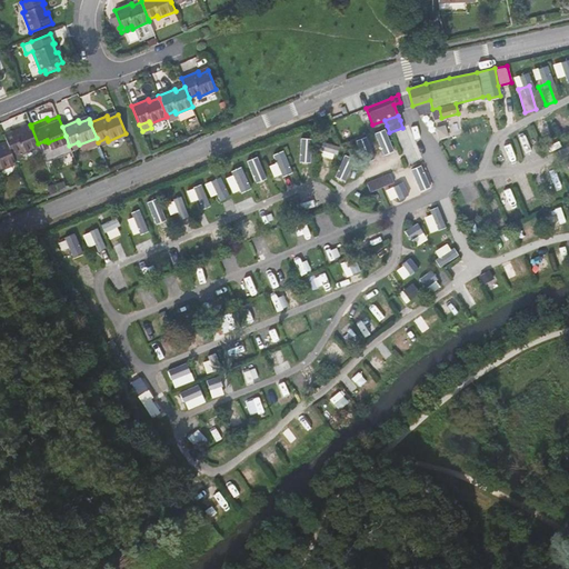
[(21,128),(5,135),(8,143),(12,155),(21,150),(22,153),(39,146),(38,143),(31,127),(21,131),(21,128)]
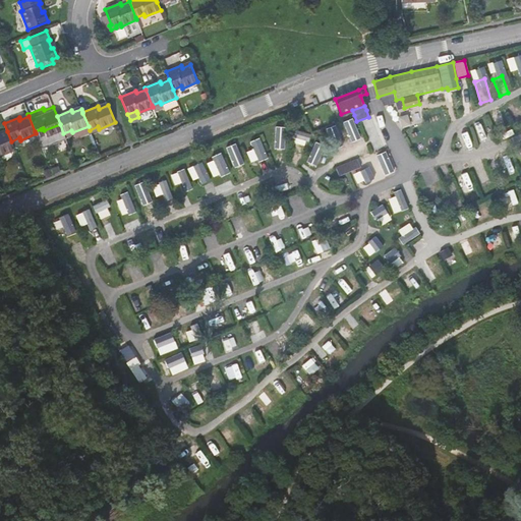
[(351,141),(361,137),(353,117),(344,121),(351,141)]
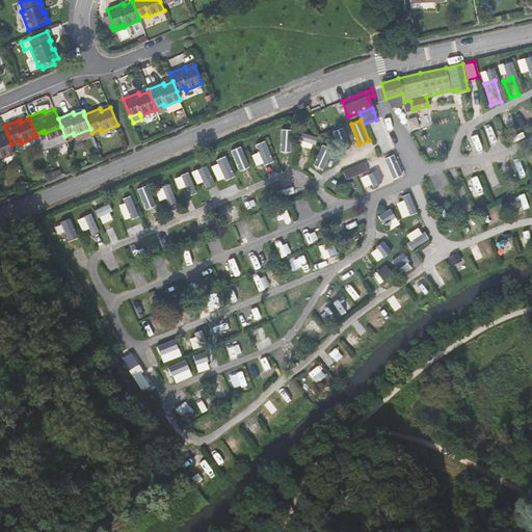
[(339,141),(348,136),(343,127),(334,131),(339,141)]
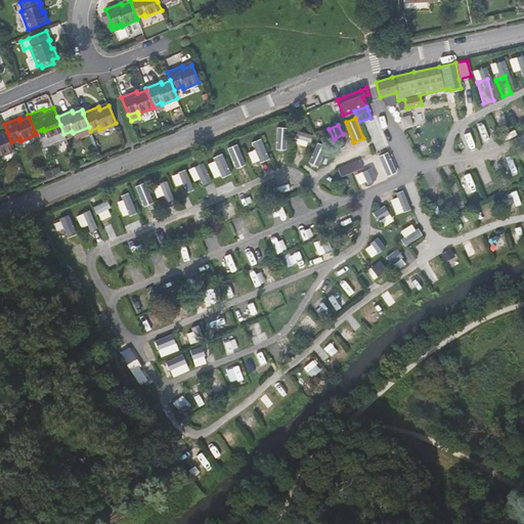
[(276,148),(288,149),(289,127),(278,126),(276,148)]
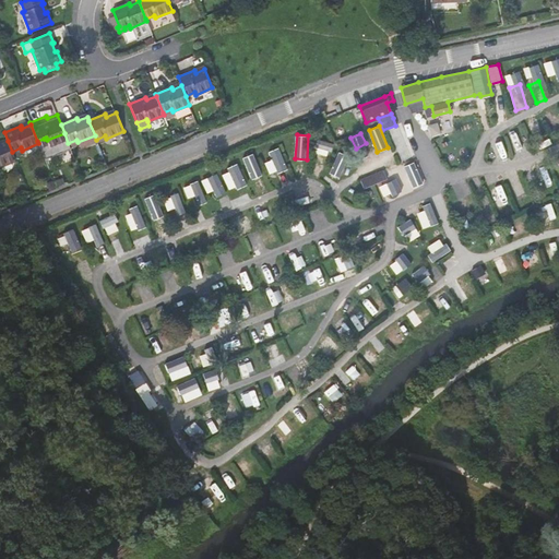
[(0,166),(15,161),(12,152),(8,141),(0,144),(0,166)]
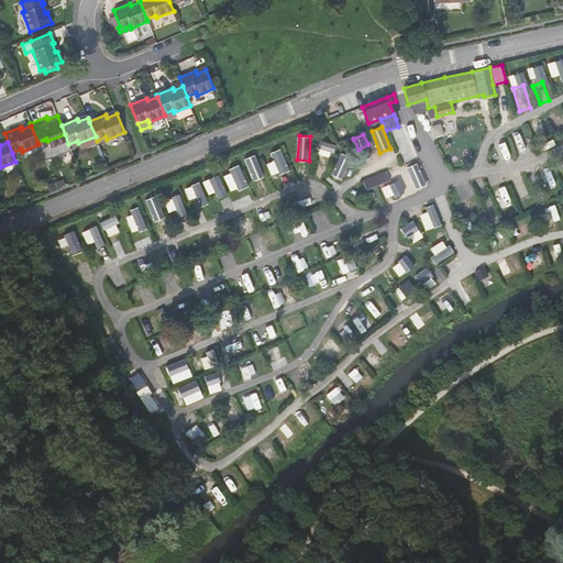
[(272,175),(289,168),(282,147),(271,152),(274,161),(267,163),(272,175)]
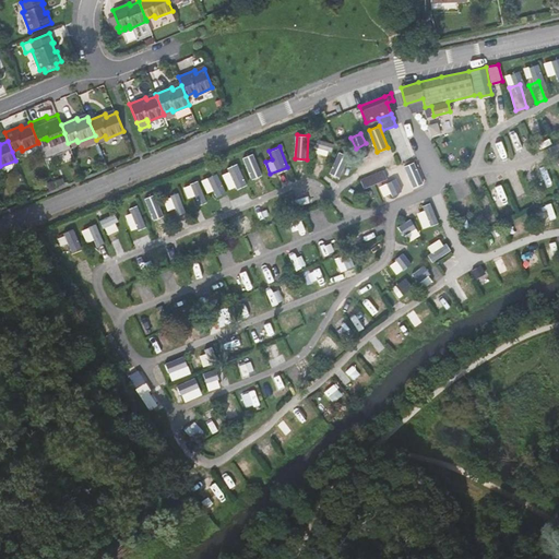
[(340,177),(349,156),(340,152),(330,173),(340,177)]
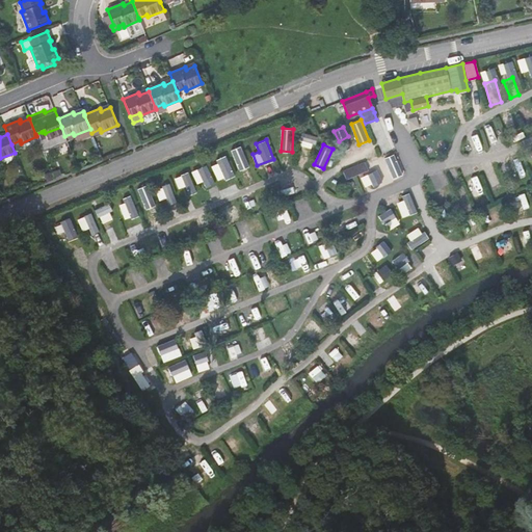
[(240,170),(250,166),(241,145),(232,150),(240,170)]
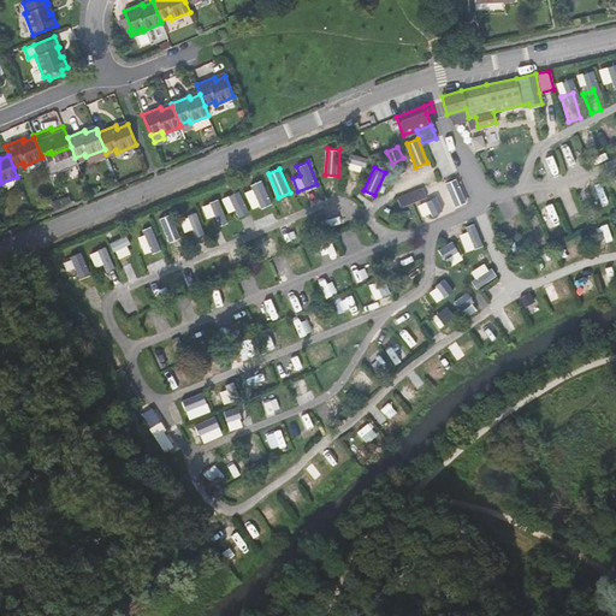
[(458,178),(445,182),(454,206),(467,202),(458,178)]
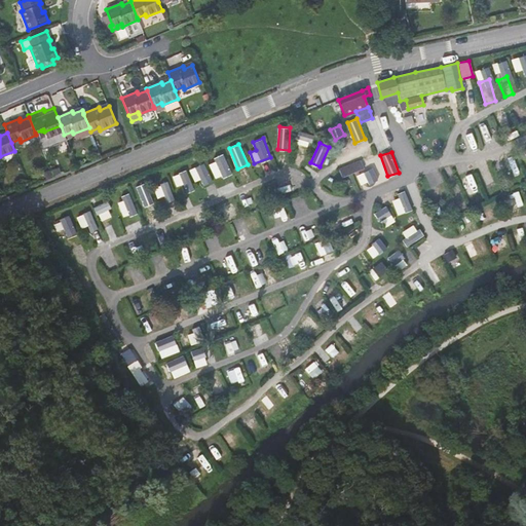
[(217,179),(232,173),(225,155),(210,161),(217,179)]
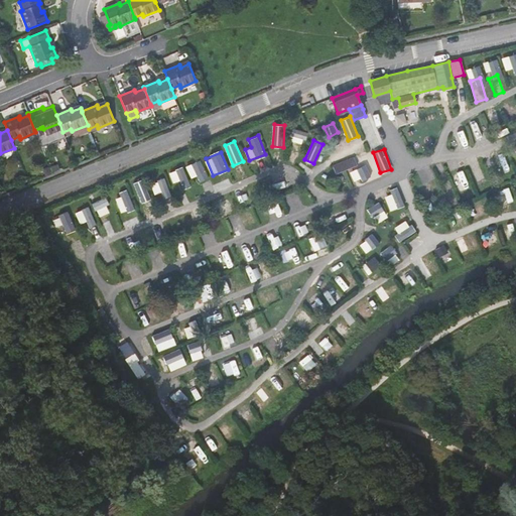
[(351,158),(333,166),(336,174),(354,166),(351,158)]
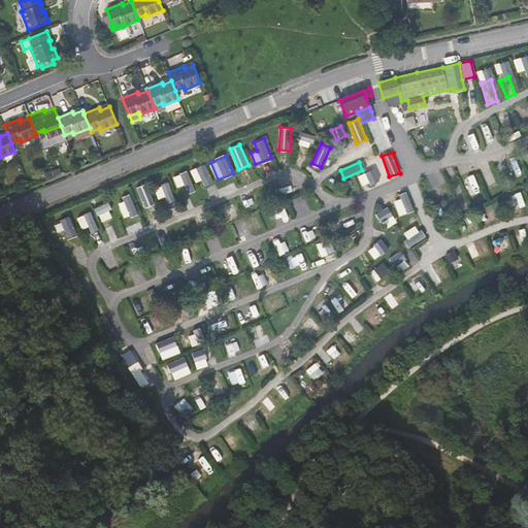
[(196,182),(202,178),(205,186),(215,182),(205,163),(191,170),(196,182)]
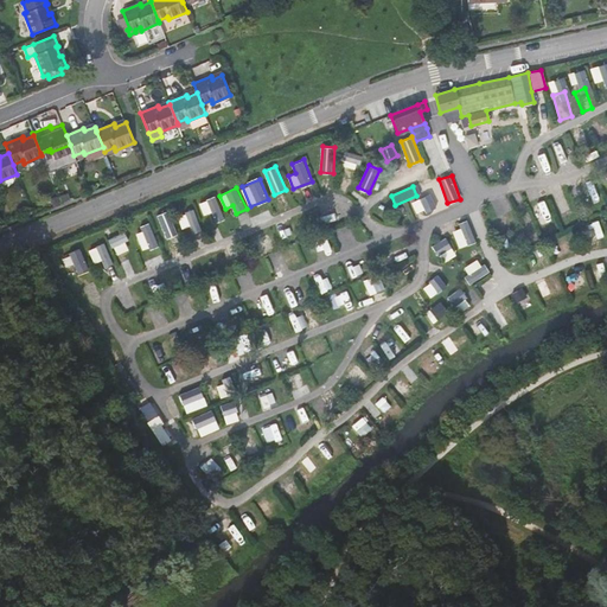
[(423,212),(436,206),(430,195),(417,200),(423,212)]
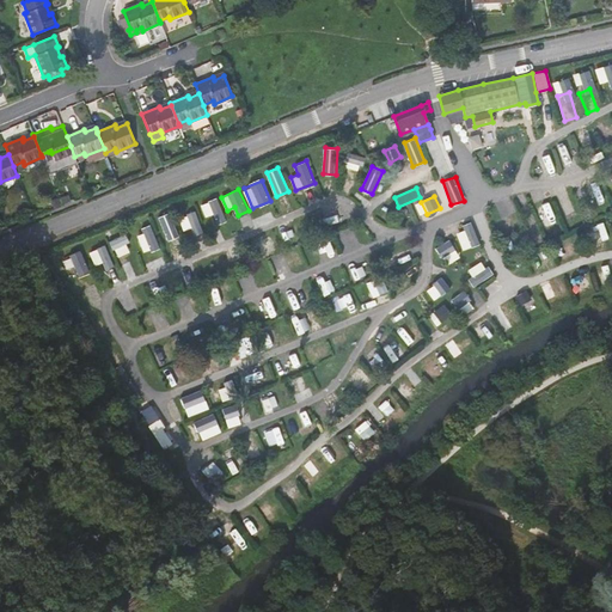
[(214,214),(219,225),(228,220),(218,197),(201,204),(207,216),(214,214)]
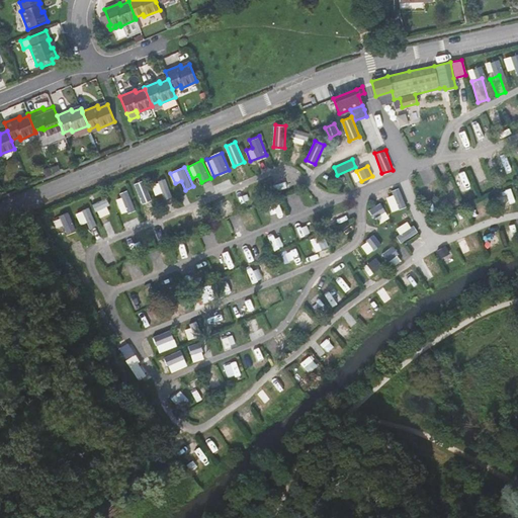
[(141,202),(151,200),(147,179),(136,182),(141,202)]
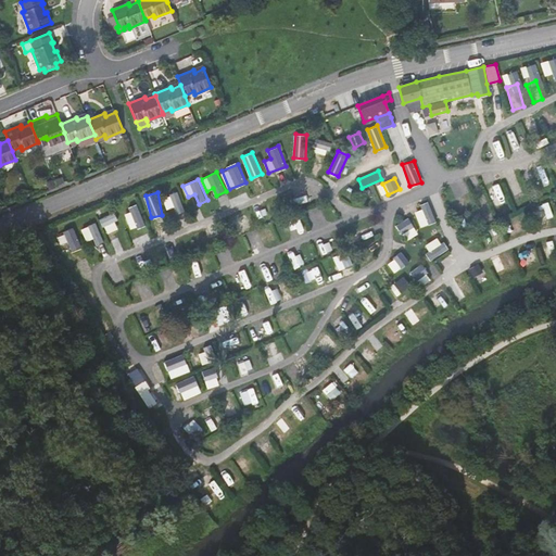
[(430,203),(414,209),(421,227),(437,220),(430,203)]
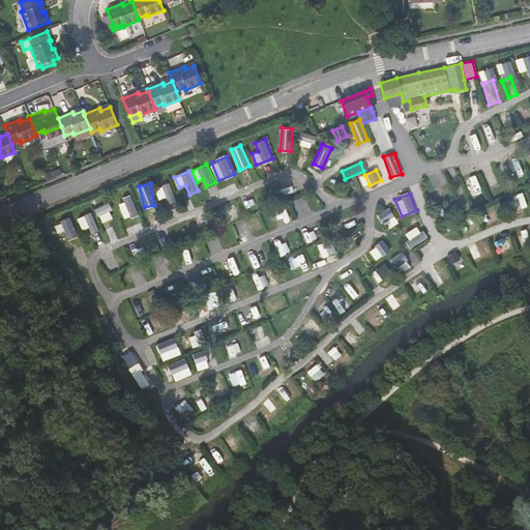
[(124,218),(138,214),(133,197),(119,200),(124,218)]
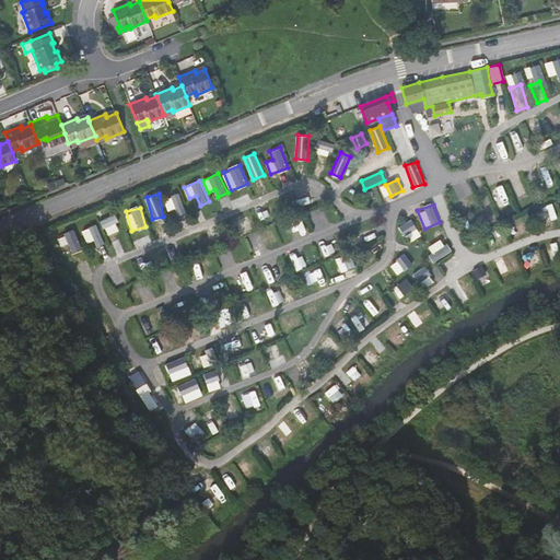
[(102,219),(107,235),(120,231),(115,214),(102,219)]
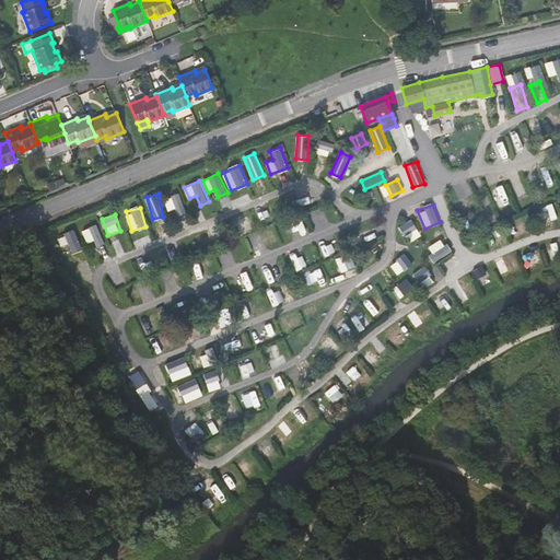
[(412,219),(400,225),(410,241),(421,234),(412,219)]
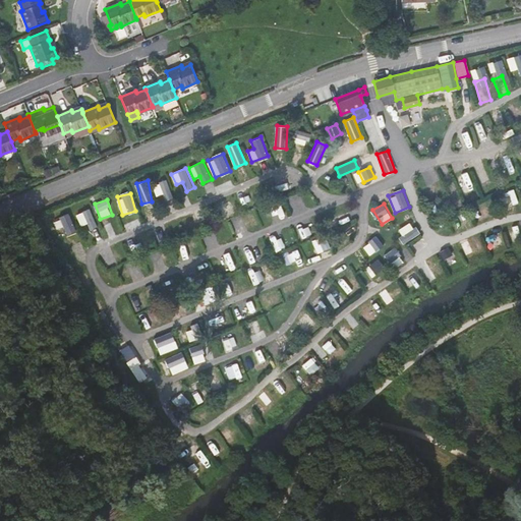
[(89,223),(91,229),(98,227),(91,208),(76,214),(81,226),(89,223)]
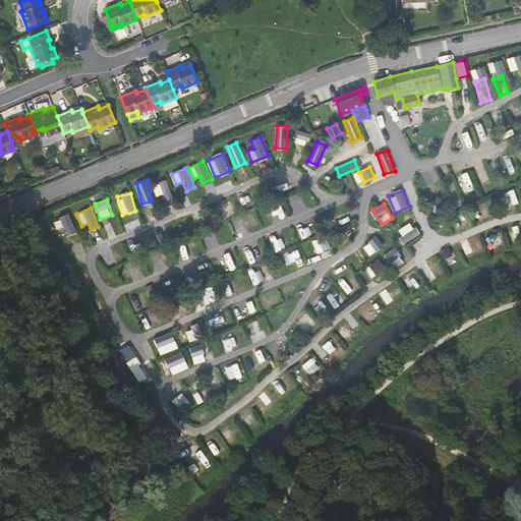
[(53,220),(57,229),(64,226),(67,235),(76,231),(69,214),(53,220)]
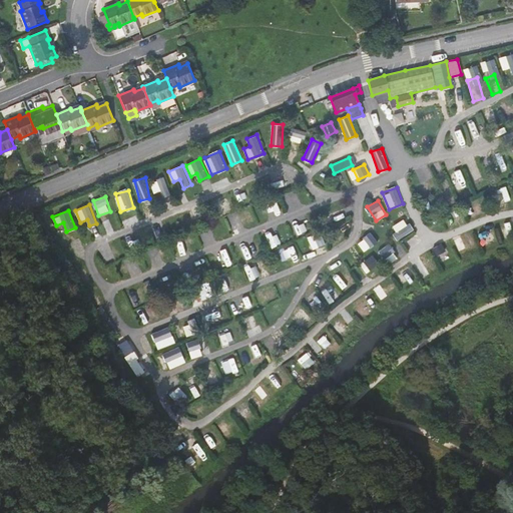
[(235,214),(235,224),(249,224),(248,214),(235,214)]
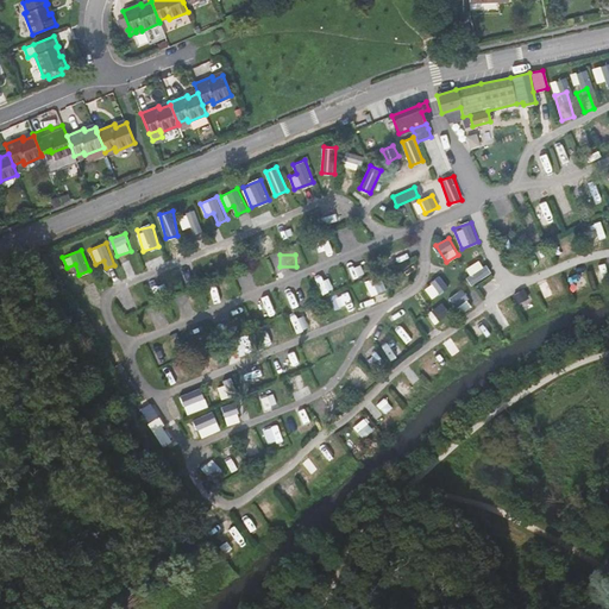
[(464,269),(473,283),(490,272),(481,258),(464,269)]
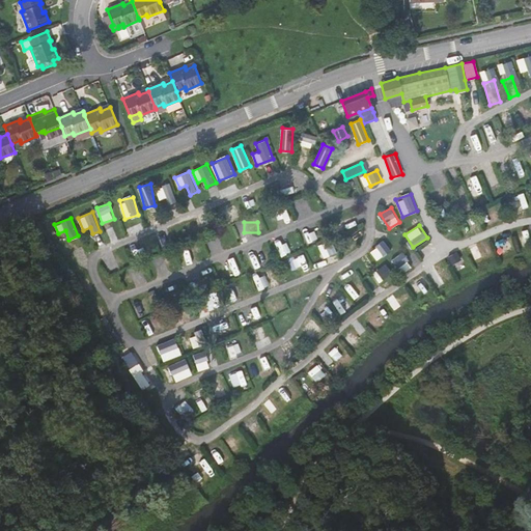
[(375,259),(391,251),(386,241),(370,249),(375,259)]
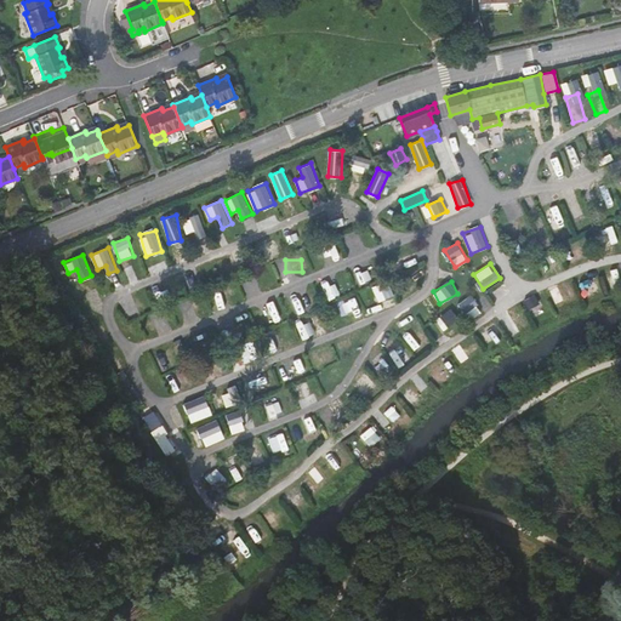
[(471,319),(483,311),(471,294),(459,302),(471,319)]
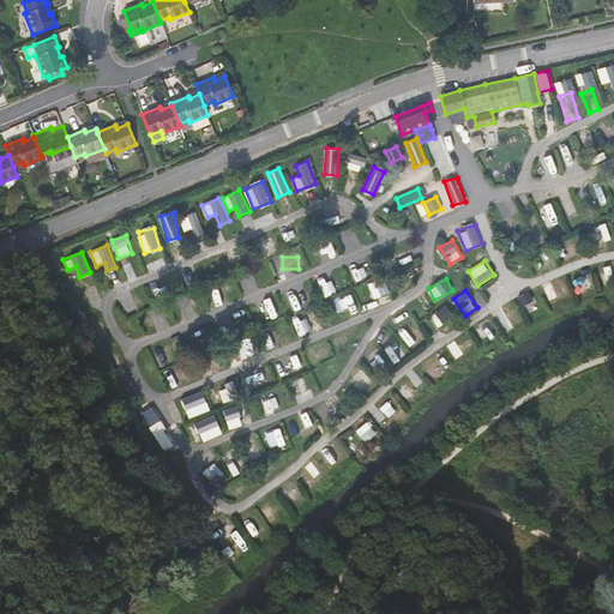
[(175,371),(179,380),(188,378),(185,368),(175,371)]
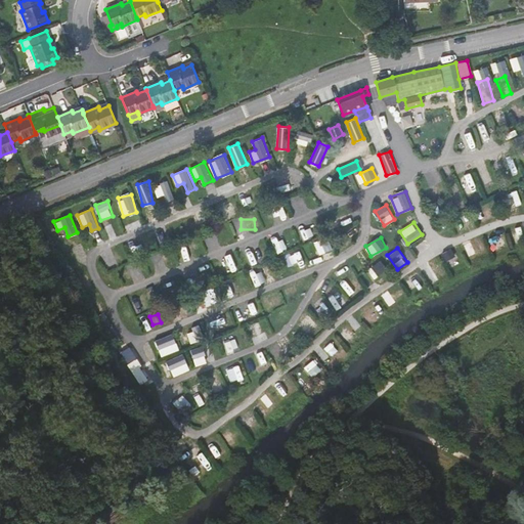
[(111,326),(106,329),(115,342),(119,340),(111,326)]
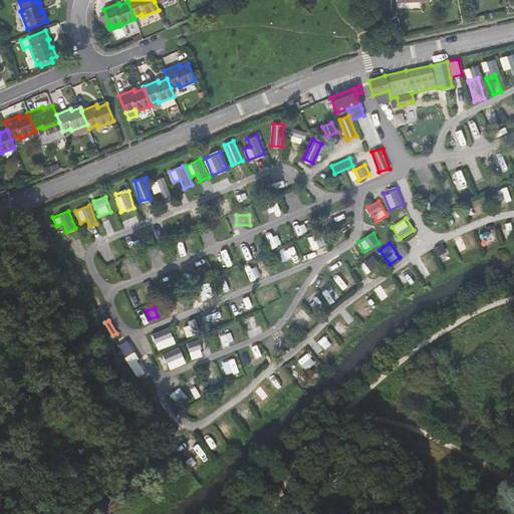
[(196,320),(184,324),(187,335),(199,332),(196,320)]
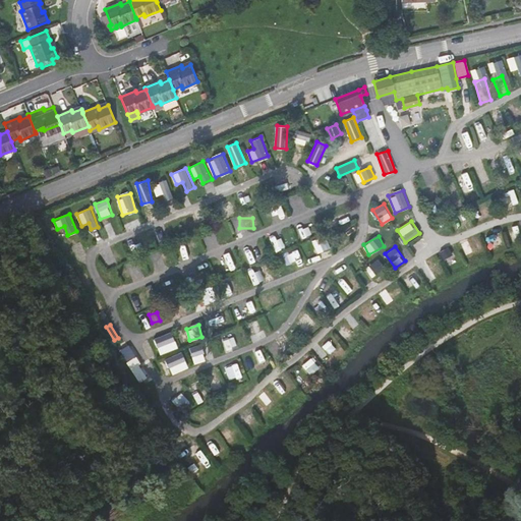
[(155,338),(160,354),(178,347),(172,331),(155,338)]
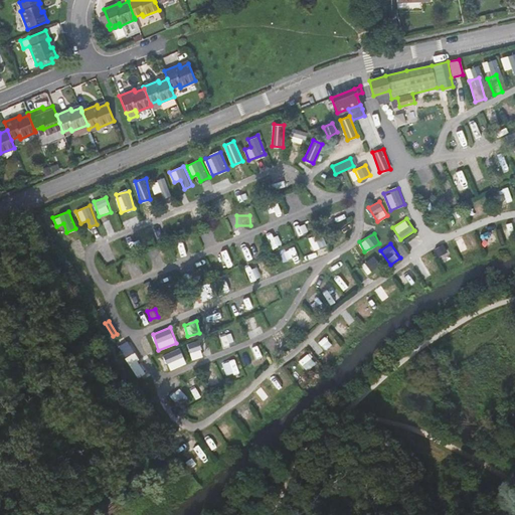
[(192,359),(204,356),(199,340),(188,343),(192,359)]
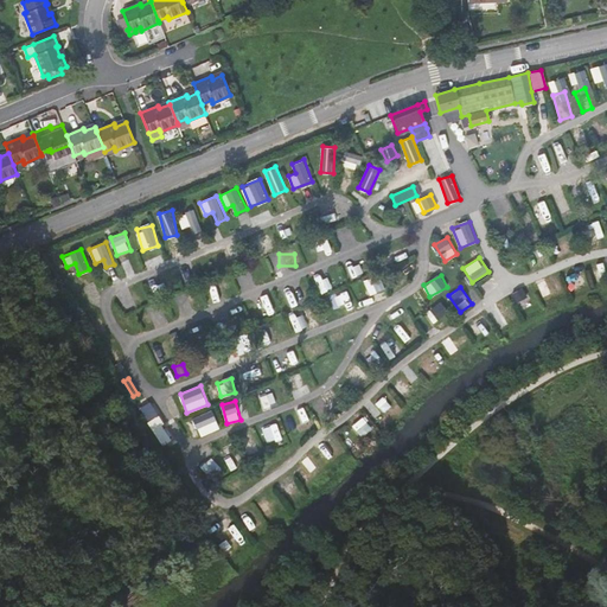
[(149,403),(141,408),(163,445),(171,440),(160,425),(163,423),(149,403)]
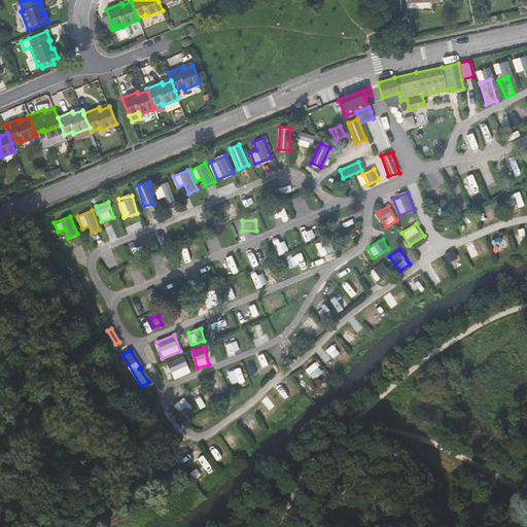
[(168,362),(175,379),(191,372),(184,355),(168,362)]
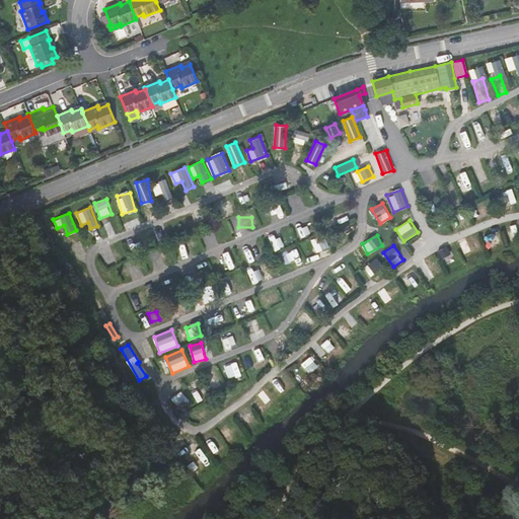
[(225,363),(229,378),(241,374),(237,360),(225,363)]
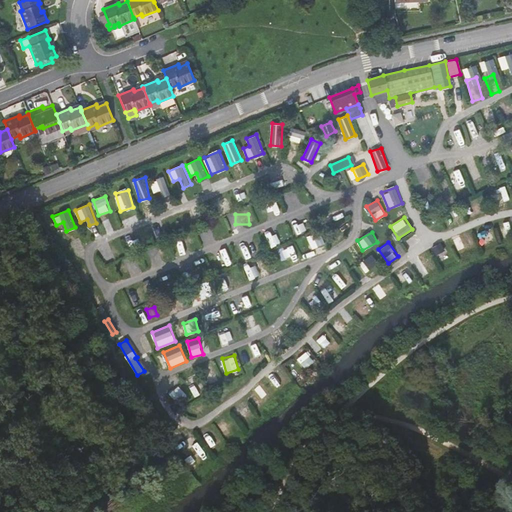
[(450,462),(430,464),(430,472),(450,470),(450,462)]
